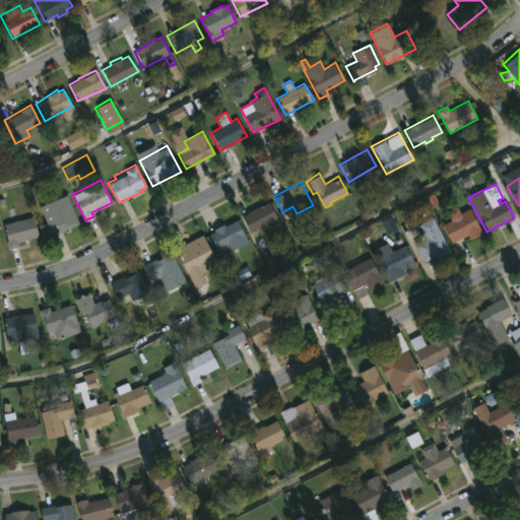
[(51,236),(39,206),(66,194),(79,223),(51,236)]
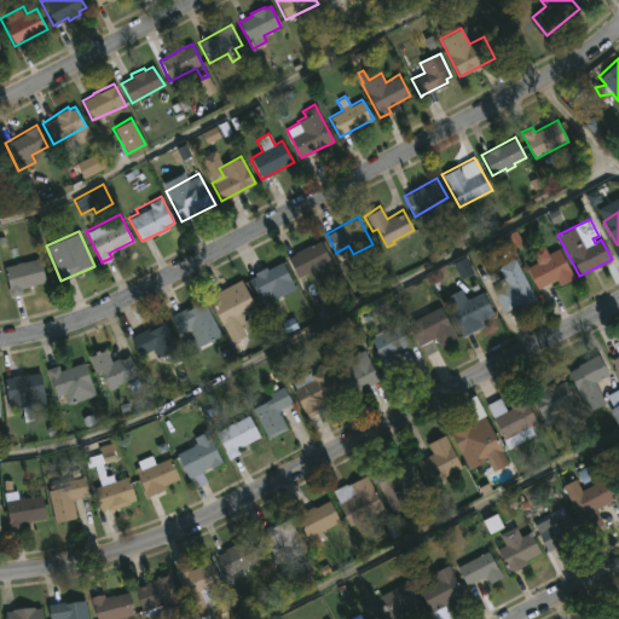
[(320,241),(330,261),(312,272),(311,271),(299,277),(288,258),(296,254),(295,252),(320,241)]
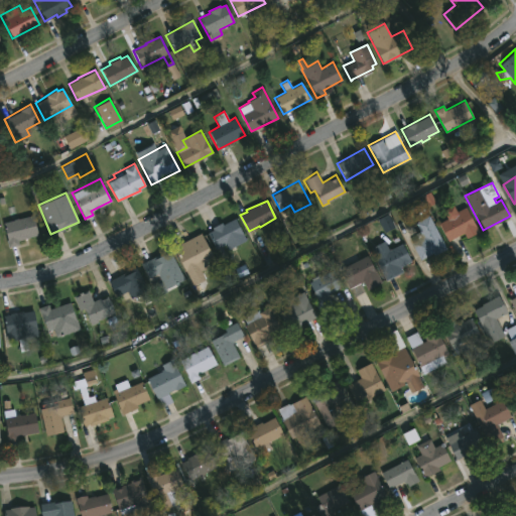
[(454,205),(457,211),(465,206),(479,231),(466,238),(464,233),(448,241),(438,223),(446,218),(442,211),(454,205)]
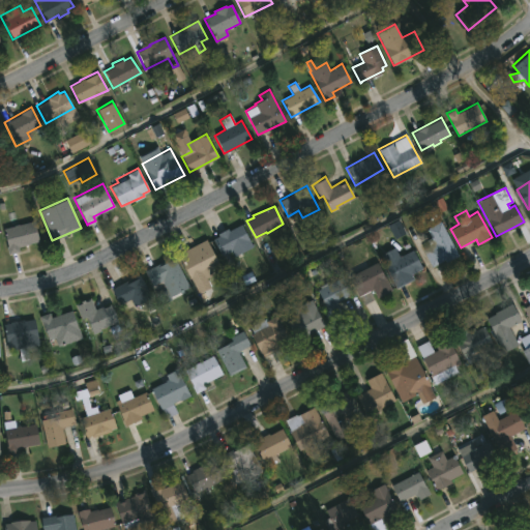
[(10,253),(7,253),(2,228),(34,221),(39,241),(17,246),(18,251),(10,253)]
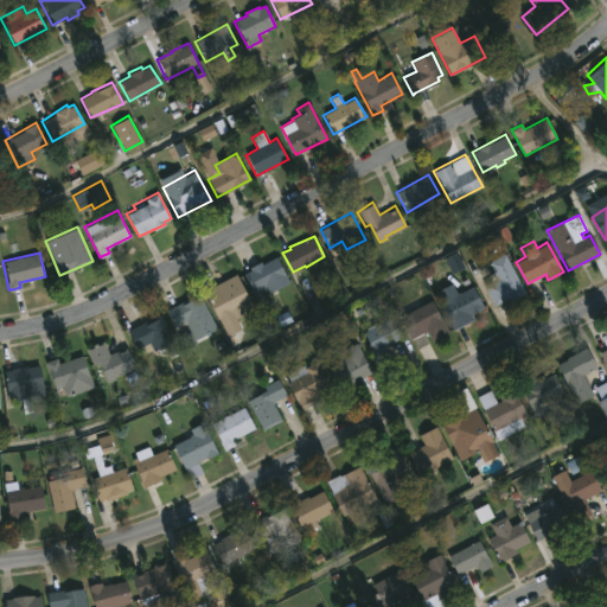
[(516,296),(511,300),(509,298),(494,306),(484,285),(492,280),(489,274),(494,272),(489,261),(504,253),(524,292),(516,296)]
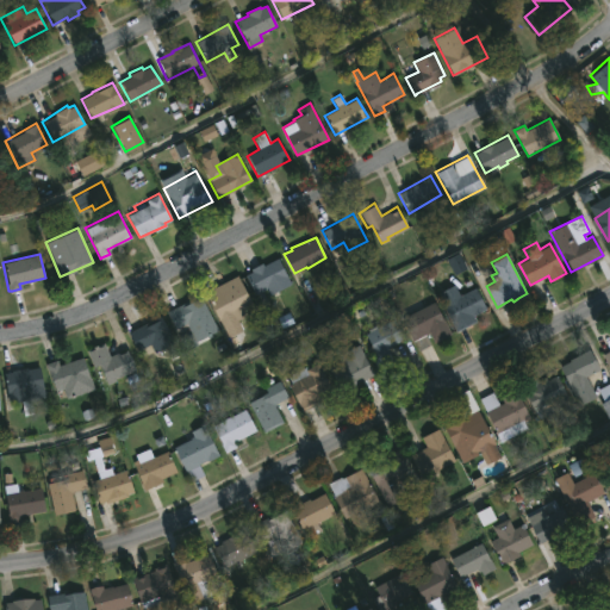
[(278,257),(291,284),(268,294),(266,290),(254,294),(244,274),(250,272),(249,268),(278,257)]
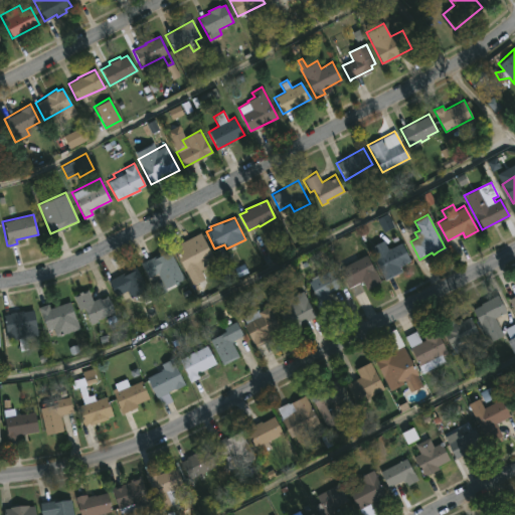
[(200,232),(215,264),(210,266),(207,260),(204,261),(207,267),(199,271),(204,280),(194,285),(174,245),(200,232)]
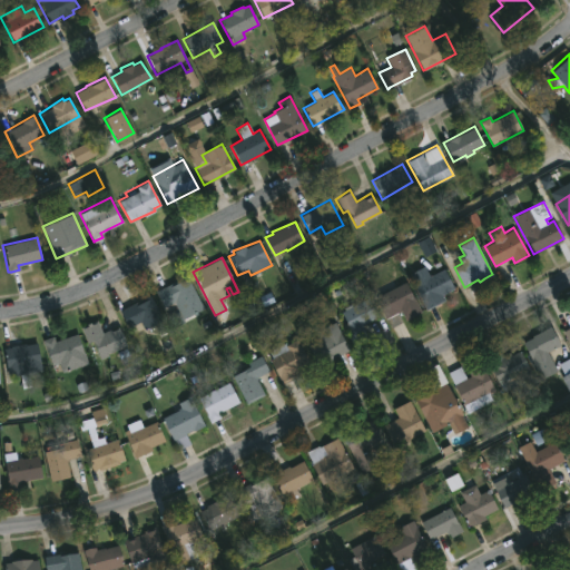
[(444,268),(454,288),(442,295),(444,298),(426,308),(414,284),(419,281),(415,274),(425,268),(429,276),(444,268)]
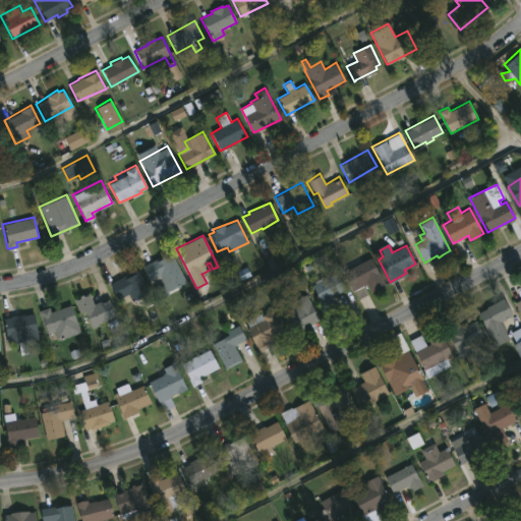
[(174,258),(186,282),(167,291),(169,294),(158,300),(153,289),(163,284),(159,276),(150,281),(142,266),(171,251),(174,258)]
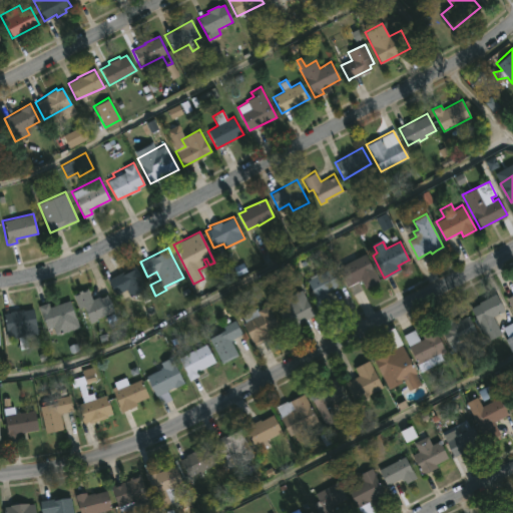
[(365,253),(379,281),(365,289),(361,280),(358,282),(362,290),(352,296),(337,269),(342,266),(339,261),(352,253),(355,259),(365,253)]
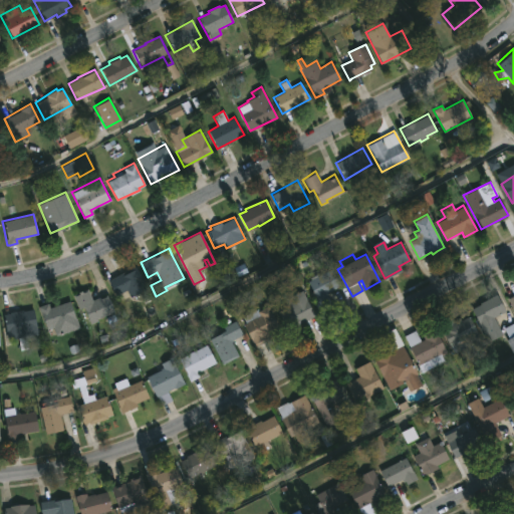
[(147,288),(130,296),(126,290),(115,295),(107,280),(135,266),(147,288)]
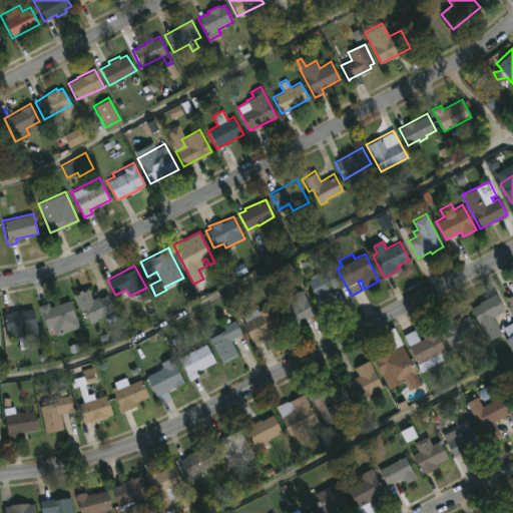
[(332,305),(319,313),(312,301),(317,298),(307,281),(331,268),(340,285),(326,293),(332,305)]
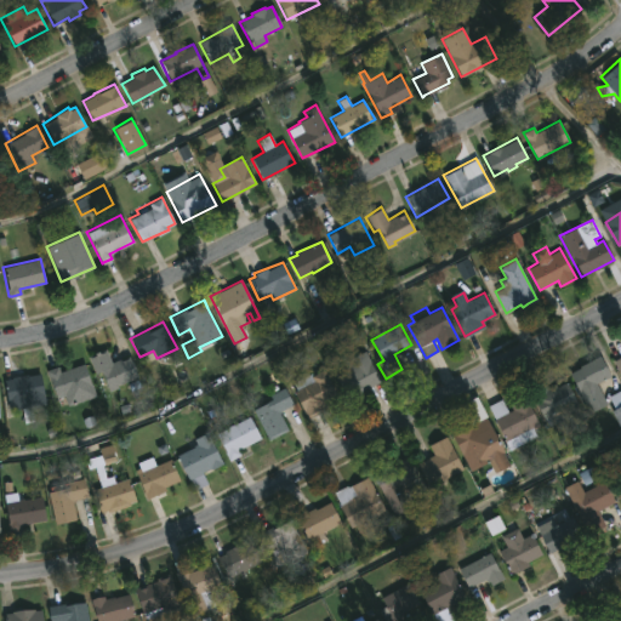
[(108,354),(110,363),(129,357),(137,377),(117,386),(118,387),(109,391),(101,371),(95,374),(87,355),(106,348),(108,354)]
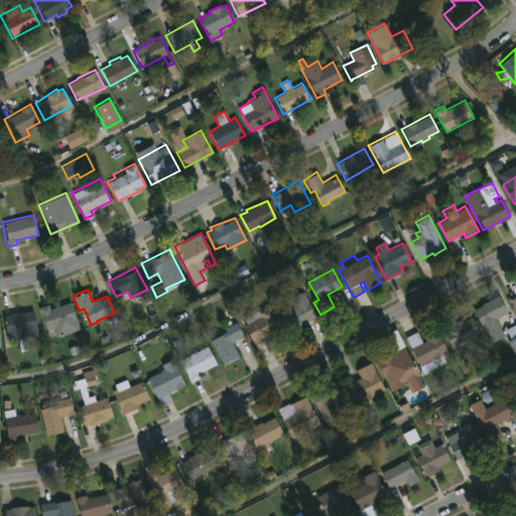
[(288,291),(292,298),(304,291),(308,299),(306,300),(314,316),(287,332),(271,300),(288,291)]
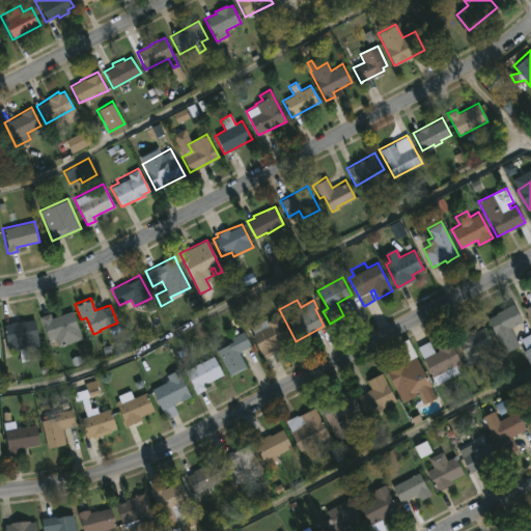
[(519,346),(504,354),(485,319),(512,303),(522,320),(510,328),(520,345),(519,346)]
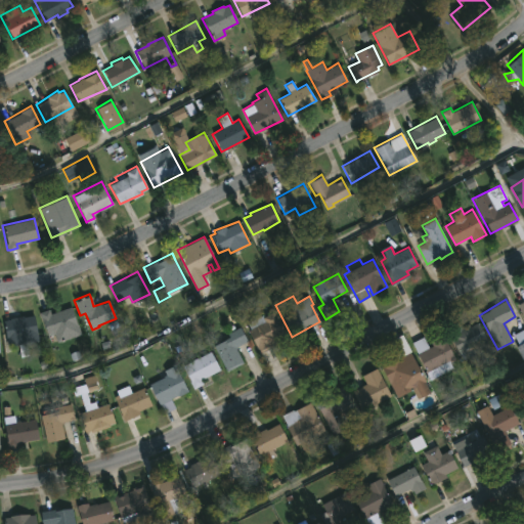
[(70,306),(80,335),(57,343),(54,334),(48,336),(39,312),(49,309),(50,313),(70,306)]
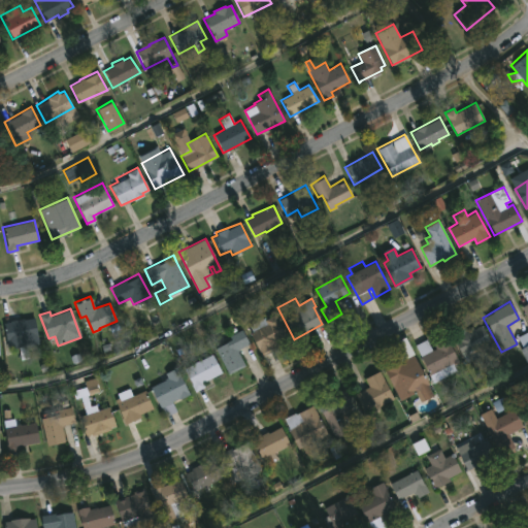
[(275,315),(286,336),(277,340),(279,343),(260,353),(250,333),(252,332),(248,325),(264,317),(265,320),(275,315)]
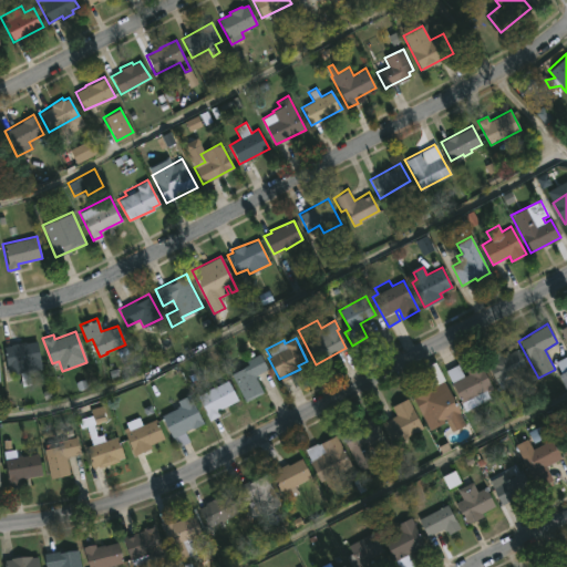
[(37,341),(41,369),(8,374),(3,347),(10,346),(10,344),(37,341)]
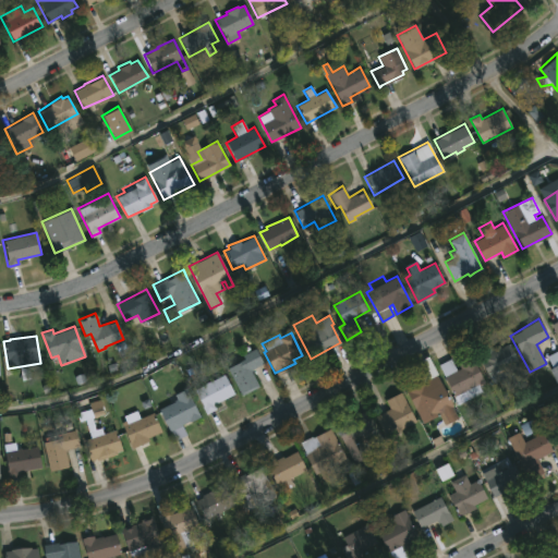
[(508,343),(520,366),(512,371),(517,378),(496,389),(476,353),(490,346),(492,348),(498,344),(500,348),(508,343)]
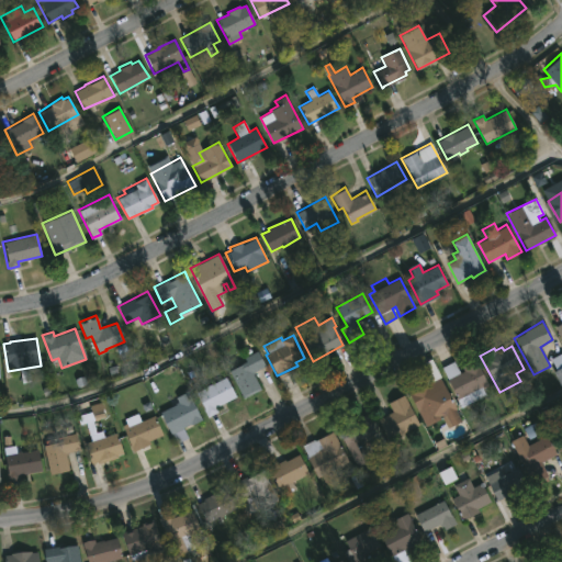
[(251,391),(240,396),(228,370),(246,362),(244,358),(257,351),(265,367),(253,372),(259,386),(251,391)]
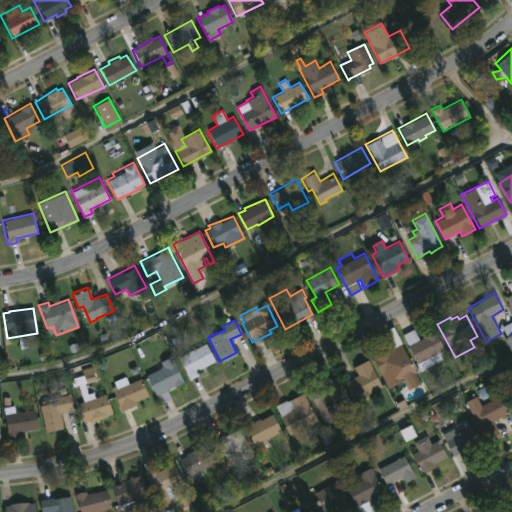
[(511,350),(510,352),(504,339),(507,337),(501,327),(511,321),(511,350)]
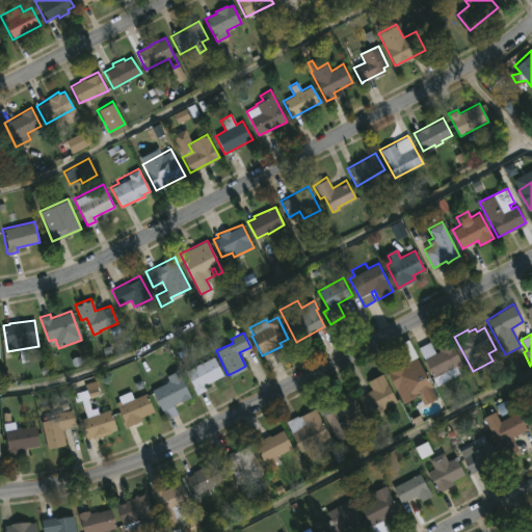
[(450,339),(462,363),(456,366),(459,373),(437,386),(419,348),(429,342),(435,353),(440,351),(436,346),(450,339)]
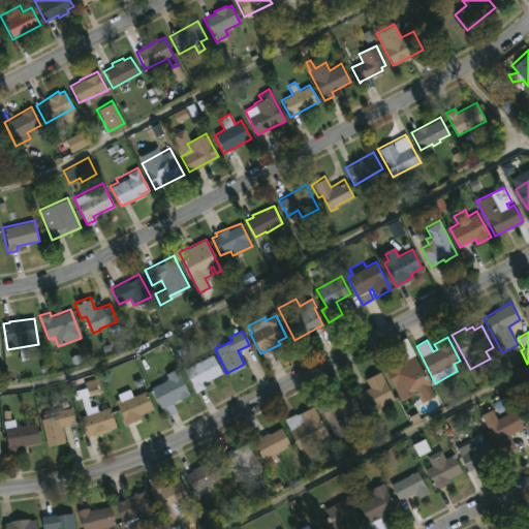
[(413,353),(435,396),(421,403),(416,394),(400,402),(383,368),(413,353)]
